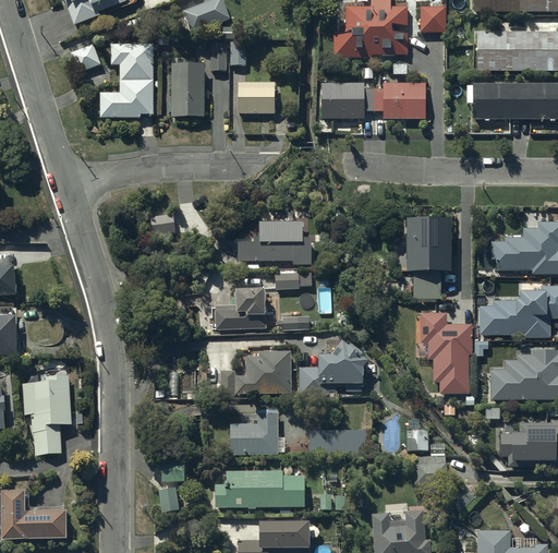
[(63,0),(63,1),(67,0),(70,0),(73,8),(69,9),(74,24),(99,14),(98,10),(125,0),(63,0)]
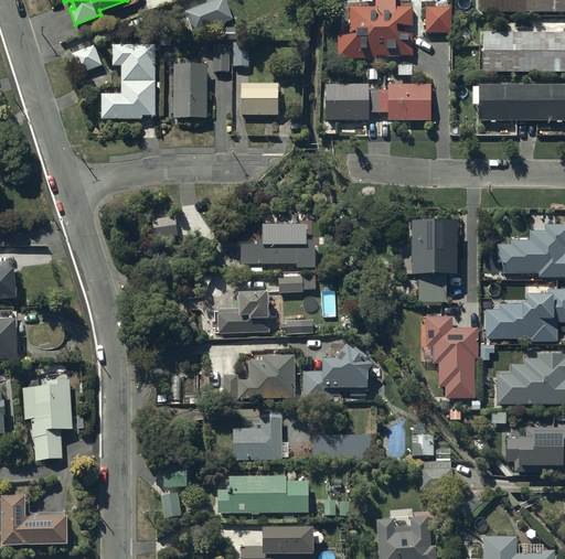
[(211,0),(185,9),(193,32),(232,19),(225,0),(211,0)]
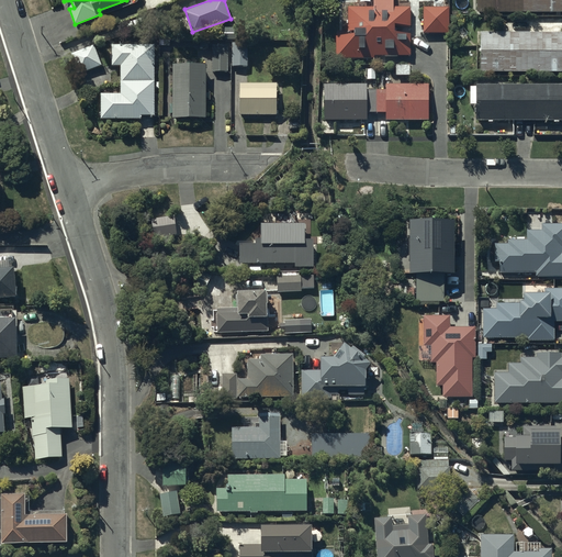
[(395,28),(411,25),(409,6),(393,6),(393,0),(373,0),(374,6),(348,4),(348,34),(336,33),(336,56),(378,56),(378,55),(411,54),(411,32),(395,34),(395,28)]
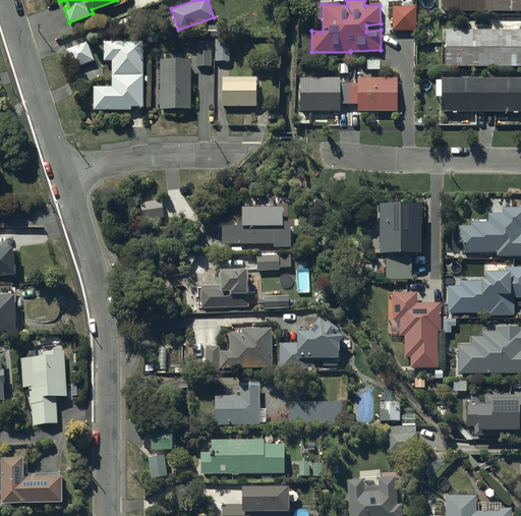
[(441,0),(442,10),(520,9),(520,0),(441,0)]
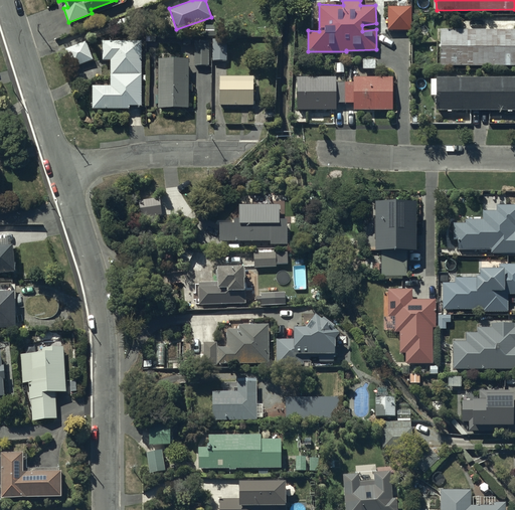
[(411,4),(388,4),(387,28),(411,29),(411,4)]
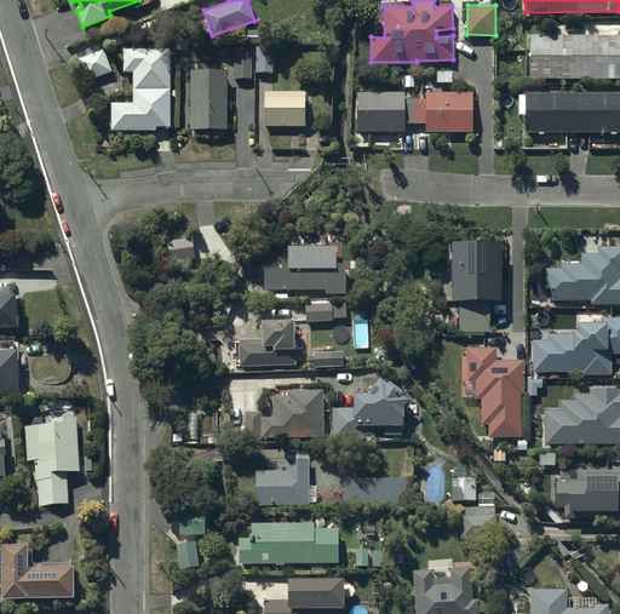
[(619,35),(529,35),(529,78),(619,78),(619,35)]
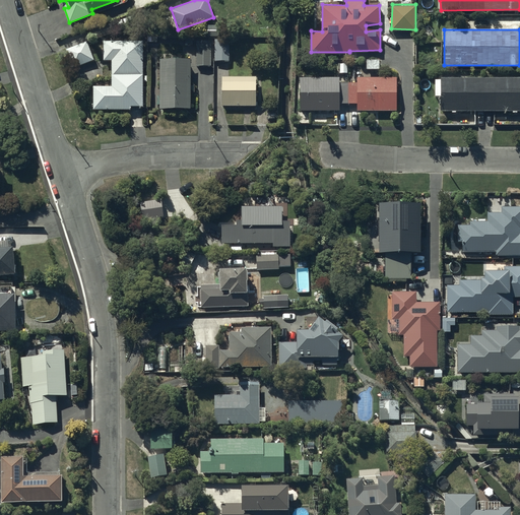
[(230,38),(214,38),(214,59),(230,59),(230,38)]
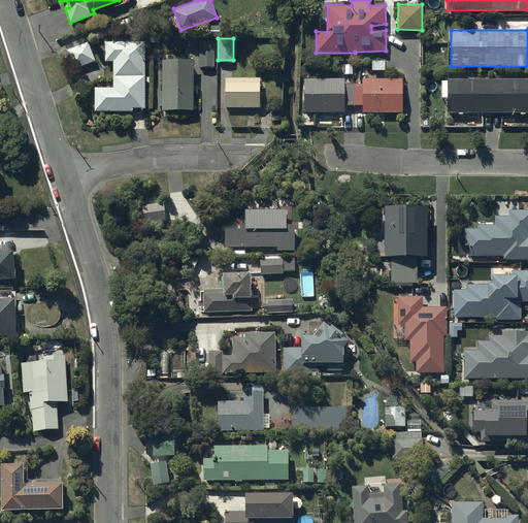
[(113,75),(145,75),(145,41),(105,40),(105,61),(113,61),(113,75)]
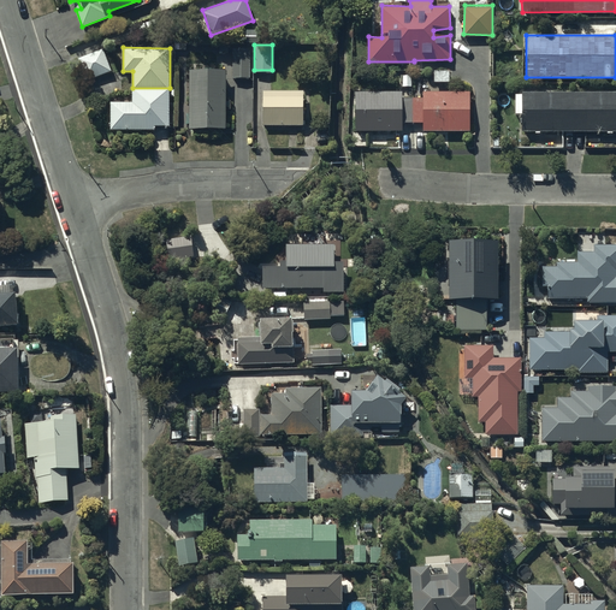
[(250,48),(232,47),(232,76),(249,76),(250,48)]
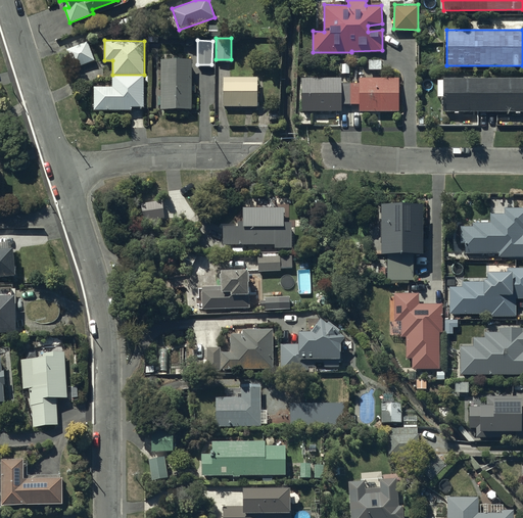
[(87,41),(66,47),(74,66),(94,59),(87,41)]
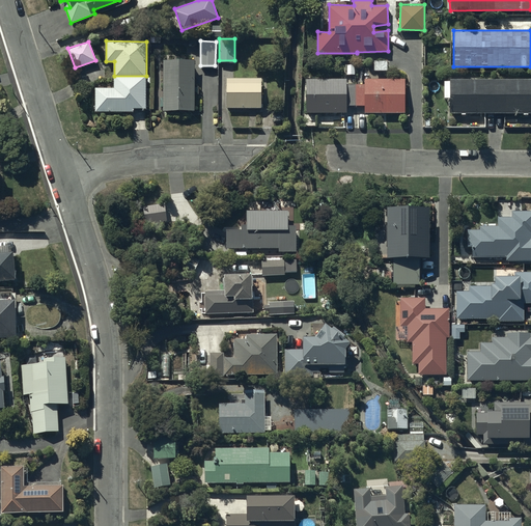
[(387,59),(374,59),(374,70),(388,70),(387,59)]
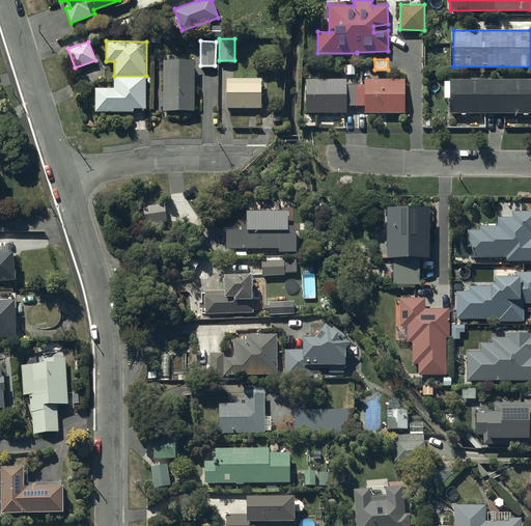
[(195,61),(163,61),(163,110),(195,110),(195,61)]
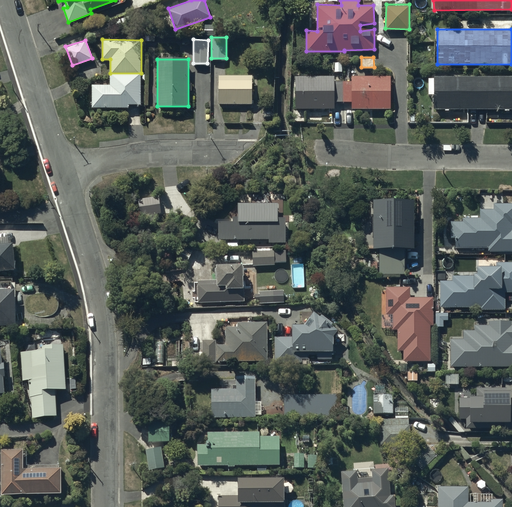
[(141,73),(110,73),(110,84),(92,84),(92,107),(129,107),(129,105),(140,105),(141,73)]
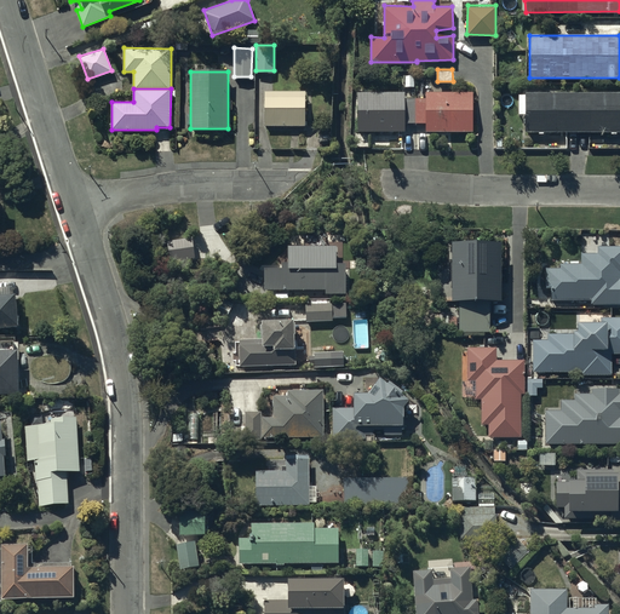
[(305,89),(265,89),(264,124),(305,125),(305,89)]
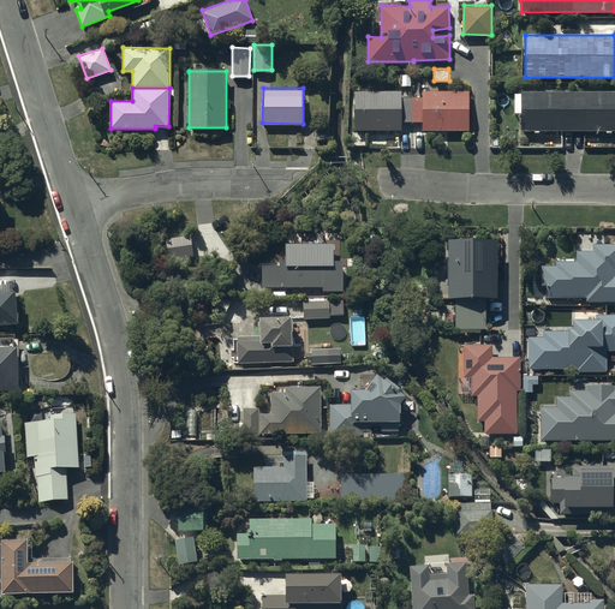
[(357,94),(354,94),(356,130),(401,130),(401,121),(423,121),(423,130),(470,130),(470,90),(423,90),(423,96),(401,96),(401,90),(370,90),(370,89),(364,89),(364,91),(357,91),(357,94)]
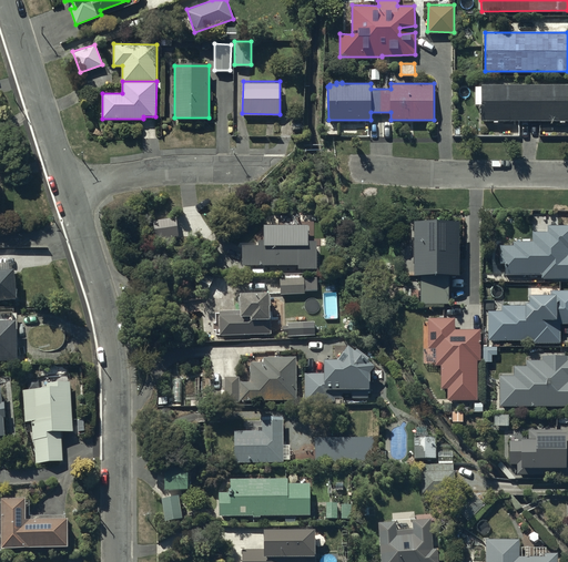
[(567,84),(474,85),(474,104),(480,104),(480,121),(493,121),(493,122),(497,122),(497,121),(559,121),(559,122),(564,122),(564,121),(567,120),(567,84)]
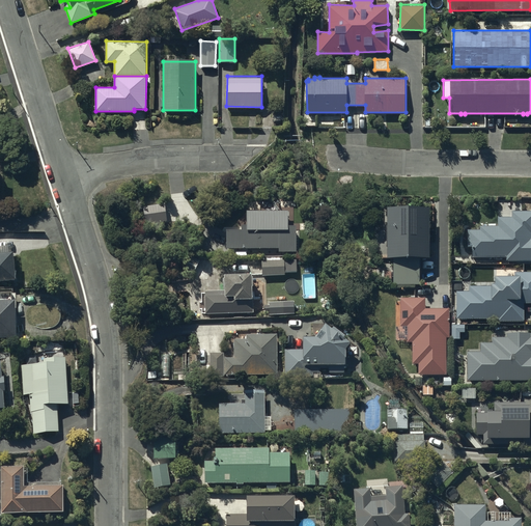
[(169,210),(157,210),(157,219),(170,219),(169,210)]
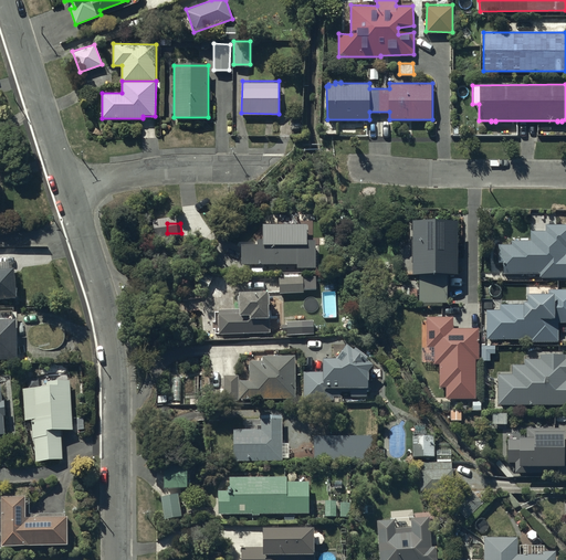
[(511,243),(496,243),(496,261),(502,261),(502,273),(538,273),(538,277),(564,277),(565,277),(565,223),(545,224),(545,230),(530,231),(530,240),(511,240),(511,243)]
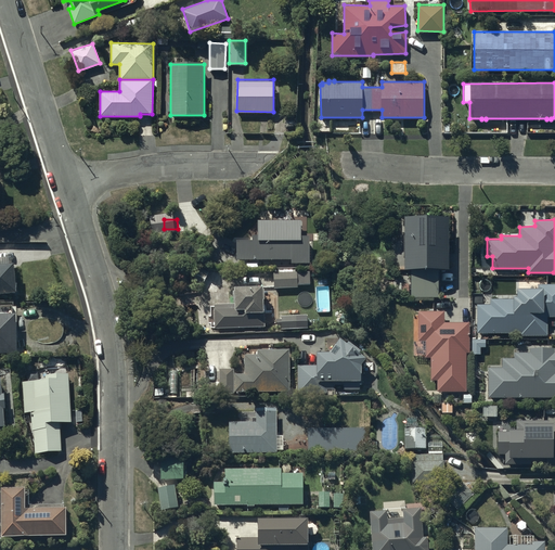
[(252,240),(237,240),(237,260),(292,259),(292,264),(310,264),(309,237),(301,237),(301,220),(258,220),(258,235),(252,235),(252,240)]
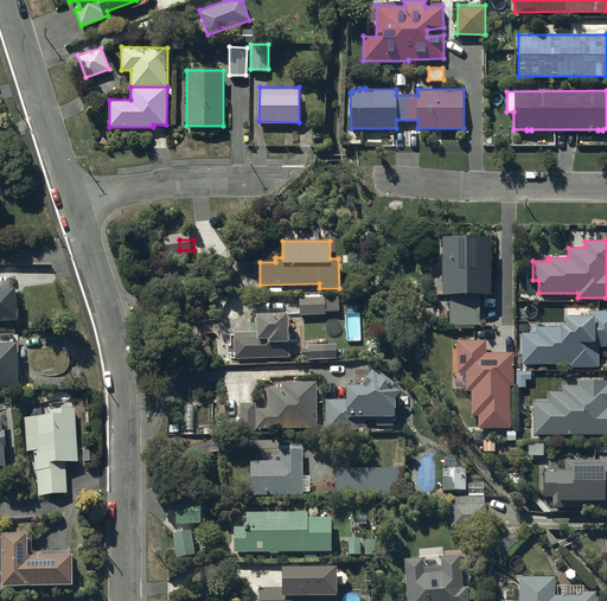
[(490,241),(442,241),(442,300),(449,300),(449,325),(479,324),(479,299),(490,299),(490,241)]
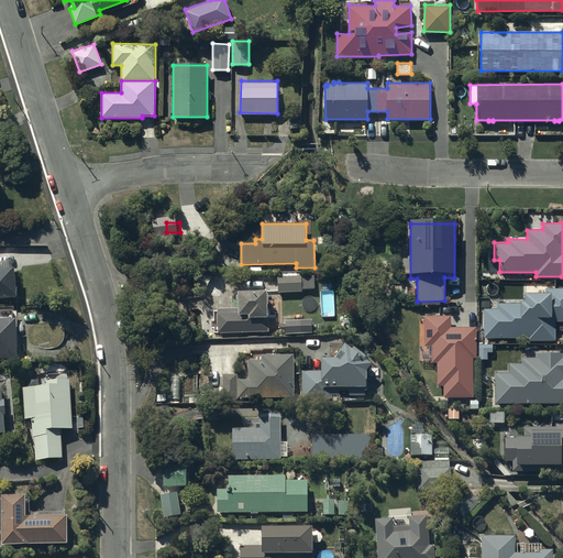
[(0,298),(17,297),(14,270),(0,270),(0,298)]
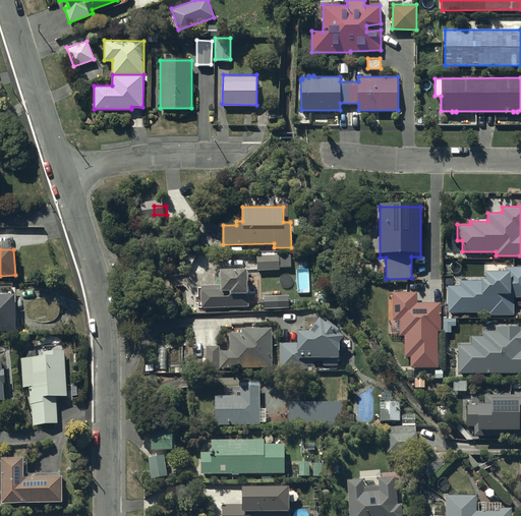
[(280,268),(280,253),(265,253),(265,252),(261,252),(261,253),(257,253),(257,270),(271,269),(271,268),(280,268)]
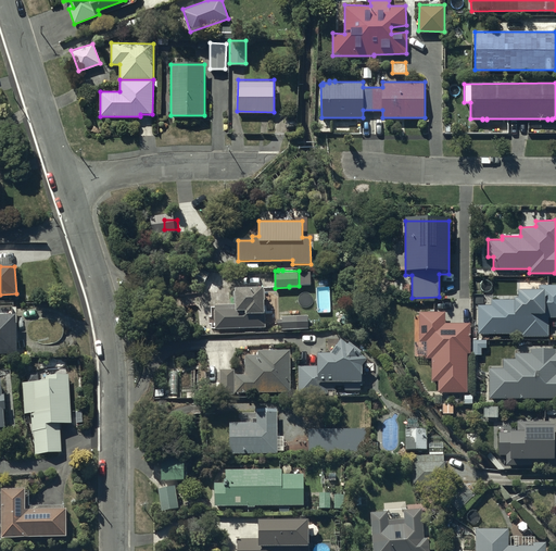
[(513,301),(513,298),(491,298),(491,303),(477,303),(477,333),(521,333),(521,335),(547,335),(547,316),(555,316),(555,283),(539,284),(539,292),(516,293),(516,301),(513,301)]
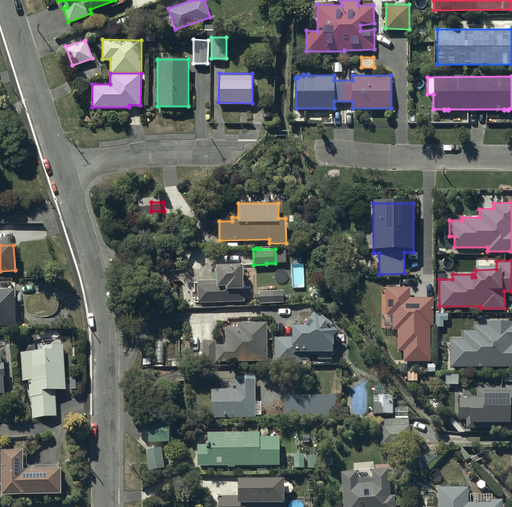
[(217,283),(198,283),(198,302),(244,301),(243,268),(216,268),(217,283)]
